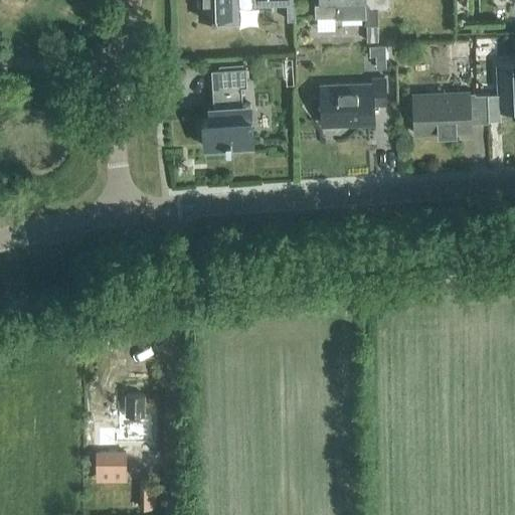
[(199,0),(200,18),(214,18),(214,24),(238,23),(237,0),(253,0),(253,6),(287,5),(287,20),(294,20),(294,2),(292,2),(292,0),(199,0)]
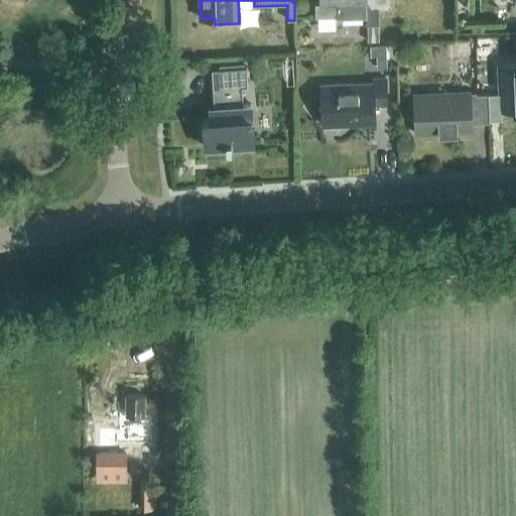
[(319,0),(320,4),(315,4),(315,17),(336,16),(336,18),(366,17),(366,25),(379,24),(378,2),(390,2),(389,0),(319,0)]
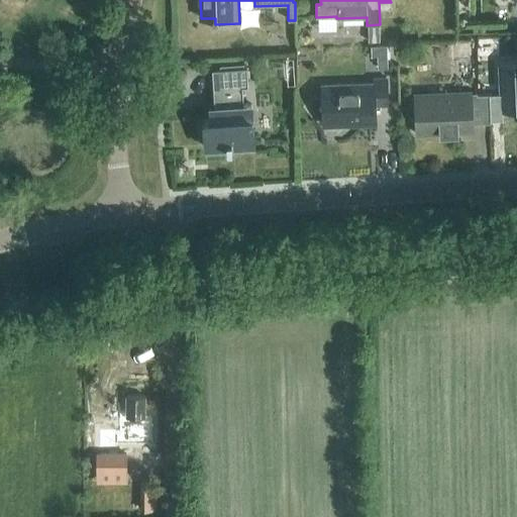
[(455,59),(473,59),(473,40),(454,41),(455,59)]
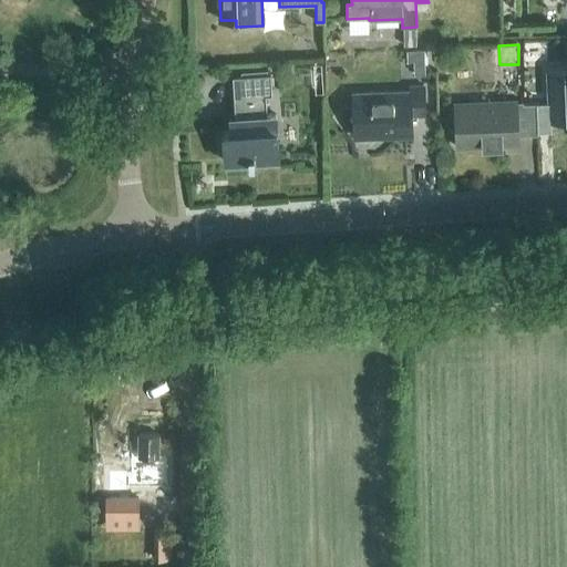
[(426,72),(428,52),(411,51),(411,71),(426,72)]
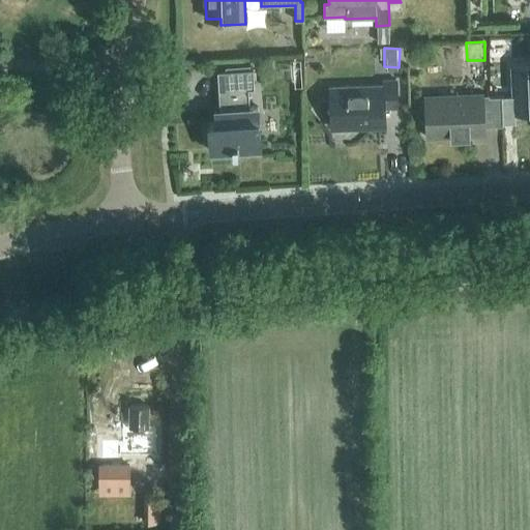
[(501,96),(502,123),(514,122),(514,113),(529,112),(529,65),(512,66),(513,96),(501,96)]
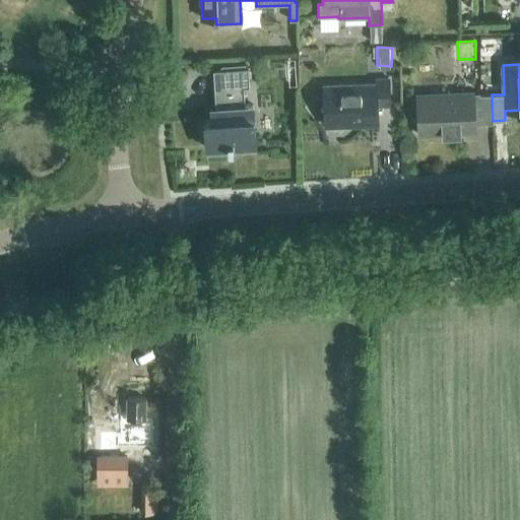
[(245,106),(243,87),(249,87),(248,68),(213,70),(216,120),(204,121),(206,149),(229,148),(229,149),(233,149),(233,146),(255,145),(253,106),(245,106)]
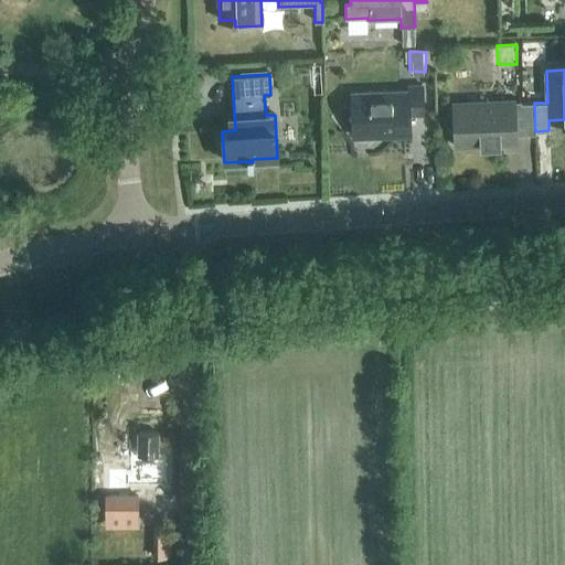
[(352,139),(413,137),(412,115),(424,115),(423,86),(407,86),(407,92),(351,94),(352,139)]
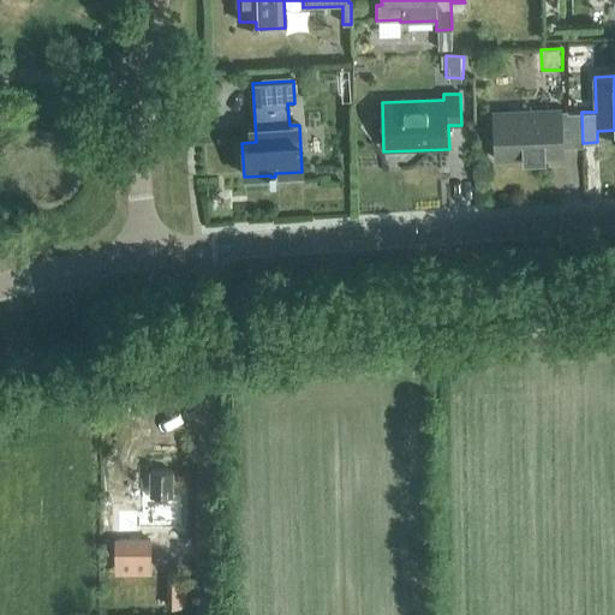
[(583,143),(581,112),(567,113),(567,111),(561,111),(561,107),(493,111),(494,160),(569,156),(568,143),(583,143)]
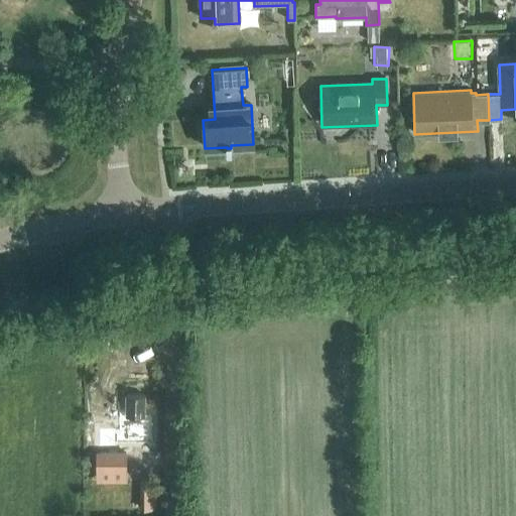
[(144,444),(144,395),(126,395),(126,429),(117,429),(117,444),(144,444)]
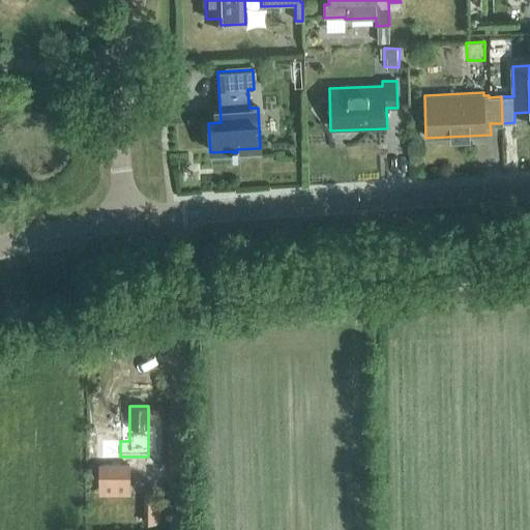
[(129,483),(129,465),(99,465),(97,483),(129,483)]
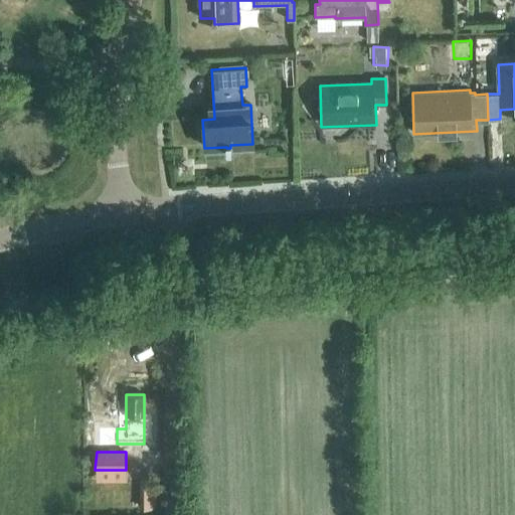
[(141,508),(155,508),(155,477),(141,477),(141,508)]
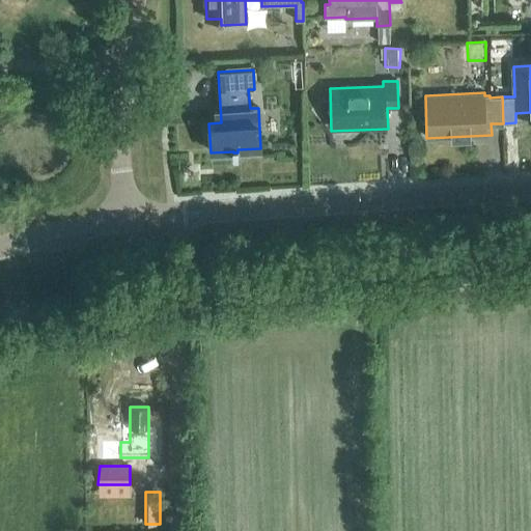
All buildings are outlined.
